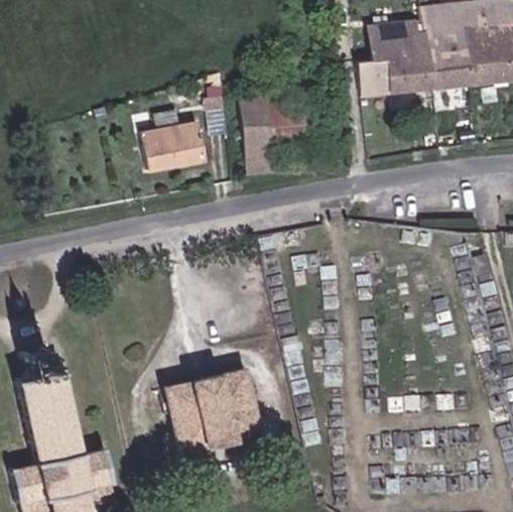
[(475,0),(426,7),(429,36),(435,90),(512,76),(512,0),(475,0)]
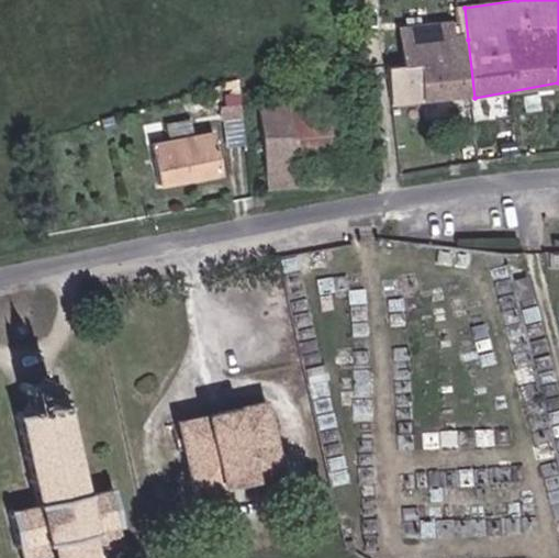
[(428,104),(474,98),(468,40),(461,41),(460,26),(405,35),(411,67),(424,66),(428,104)]
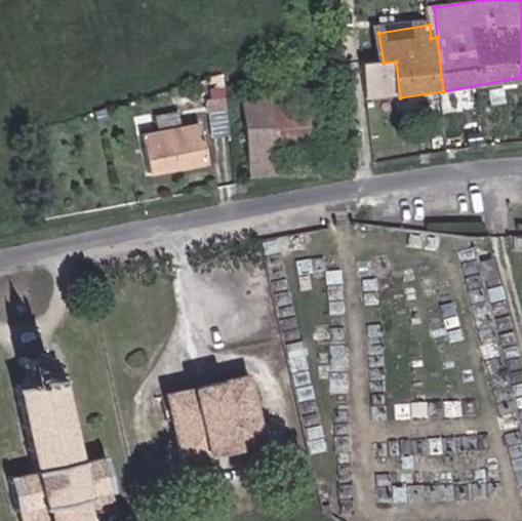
[(294,108),(293,93),(250,94),(253,175),(286,172),(285,142),(313,141),(312,108),(294,108)]
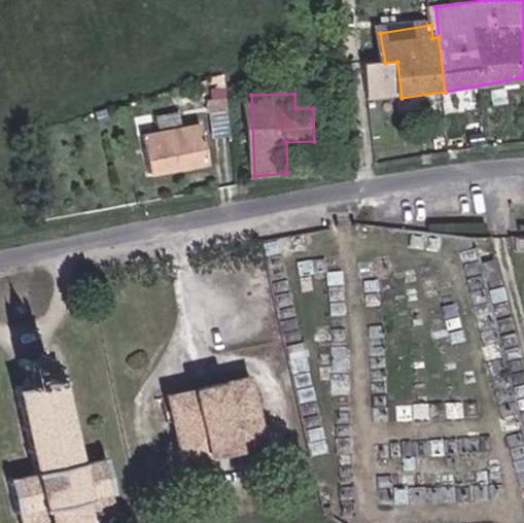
[(165,138),(184,133),(180,119),(161,125),(165,138)]
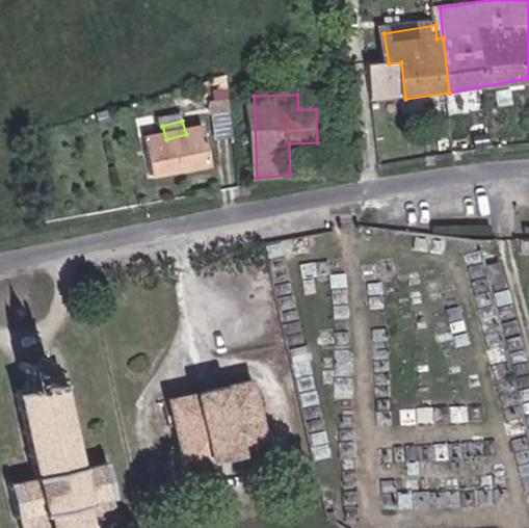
[(186,134),(166,139),(148,144),(157,177),(215,161),(206,128),(186,134)]
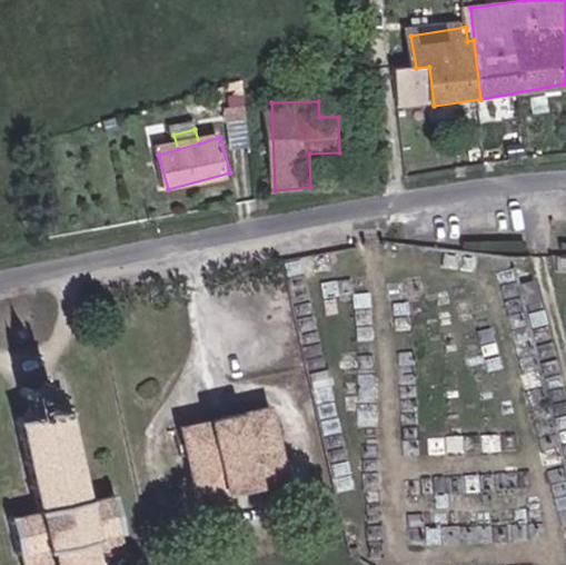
[(77,413),(66,415),(60,387),(31,394),(38,422),(23,425),(42,513),(10,519),(19,564),(101,564),(101,562),(130,556),(117,495),(96,499),(77,413)]
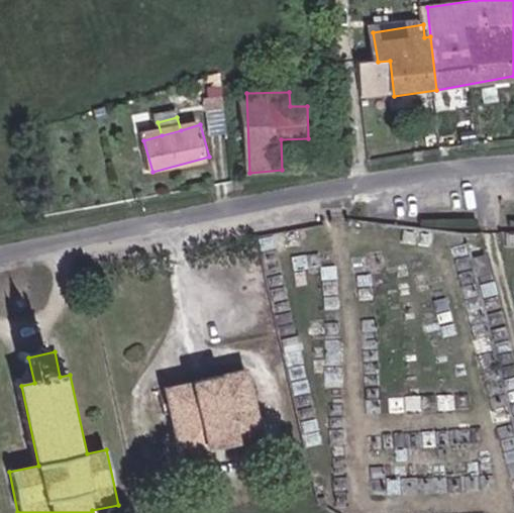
[(164,386),(177,450),(253,434),(240,371),(164,386)]
